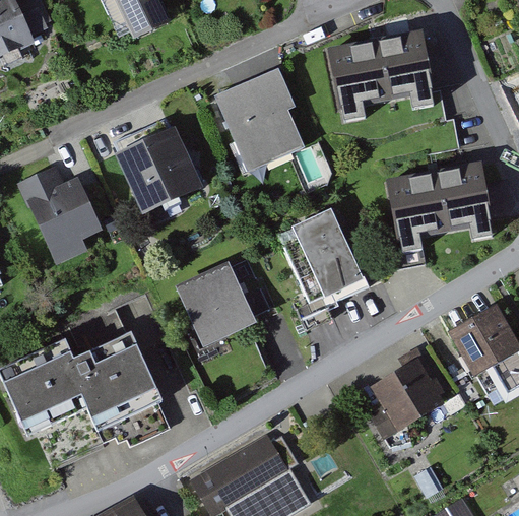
[(0,0),(0,53),(35,38),(16,0),(0,0)]
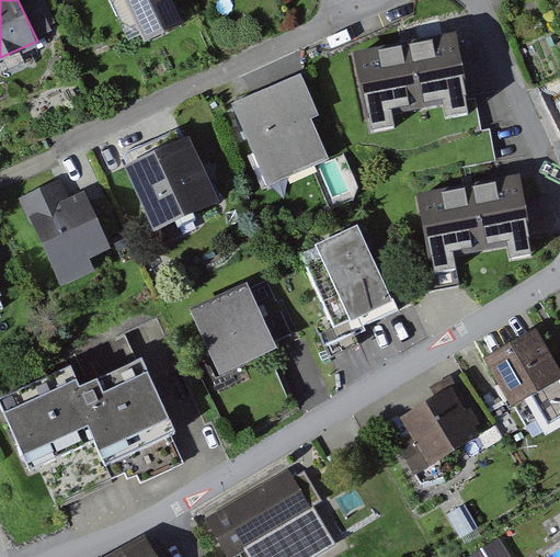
[(124,0),(144,43),(182,25),(170,0),(124,0)]
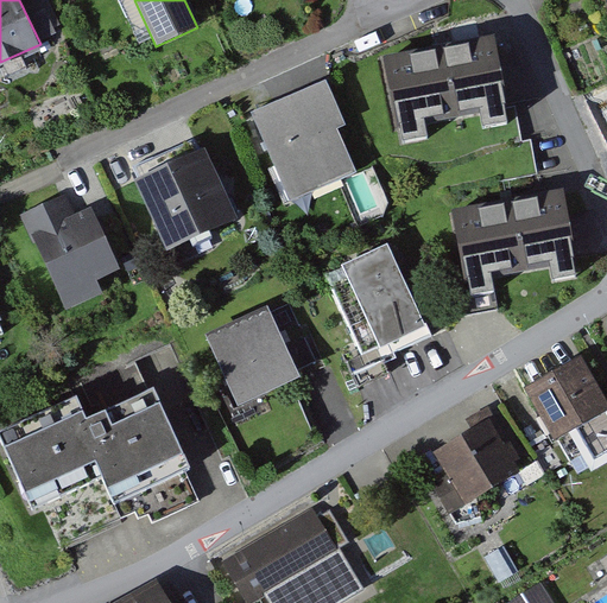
[(387,61),(398,122),(503,103),(491,40),(387,61)]
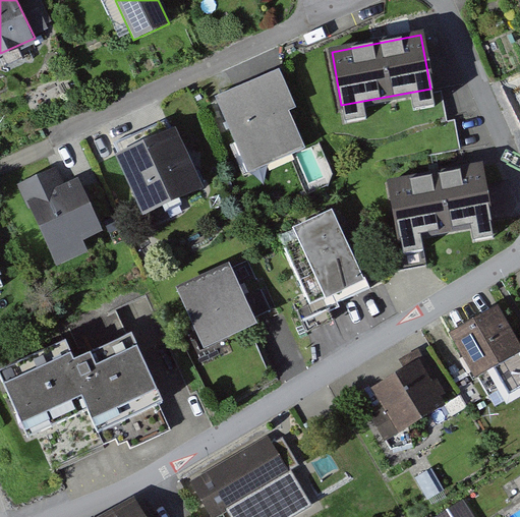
[(214,95),(248,169),(302,145),(269,70),(214,95)]
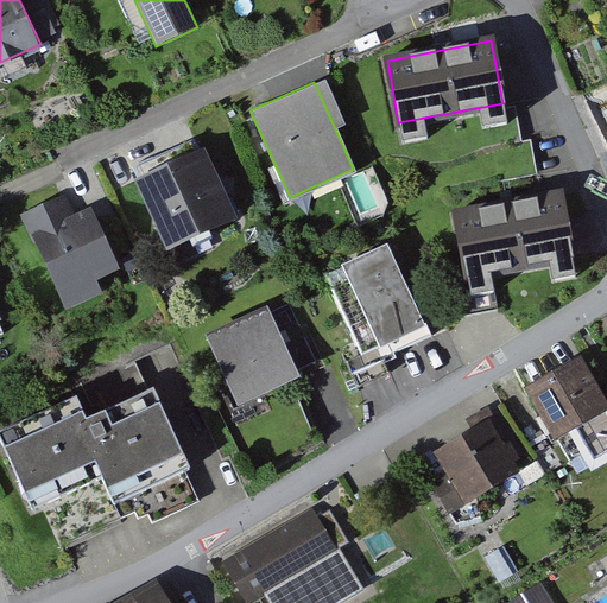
[(134,176),(166,248),(232,220),(200,147),(134,176)]
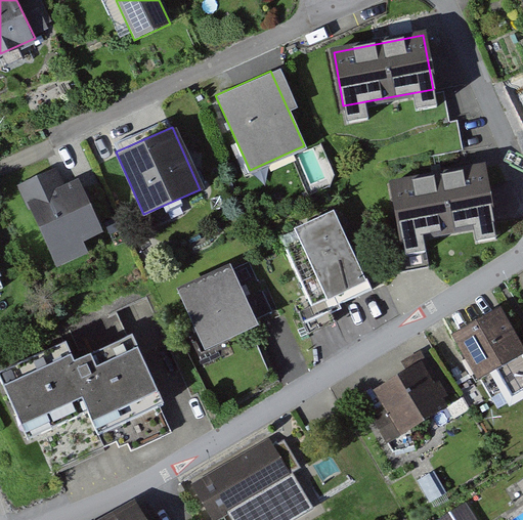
[(20,182),(57,268),(92,254),(86,240),(101,233),(77,176),(61,182),(55,168),(20,182)]
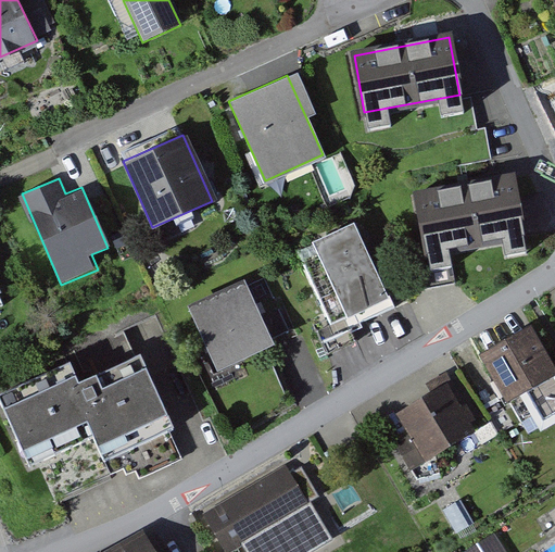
[(414,197),(426,259),(525,240),(513,179),(414,197)]
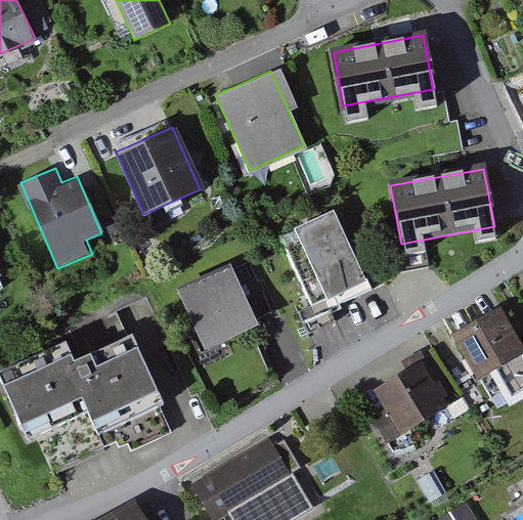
[(325,302),(364,284),(332,210),(292,228),(325,302)]
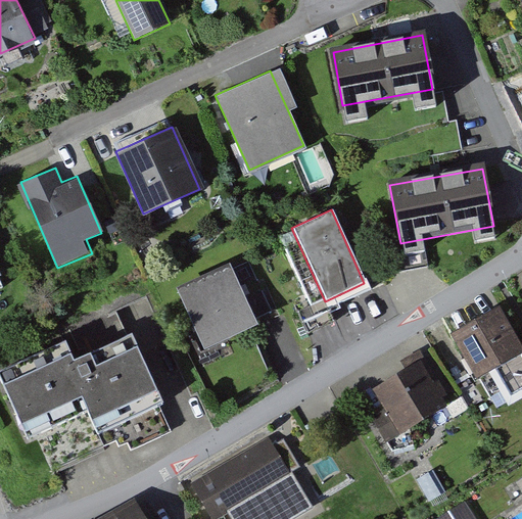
[(231,263),(176,287),(202,347),(257,323),(231,263)]
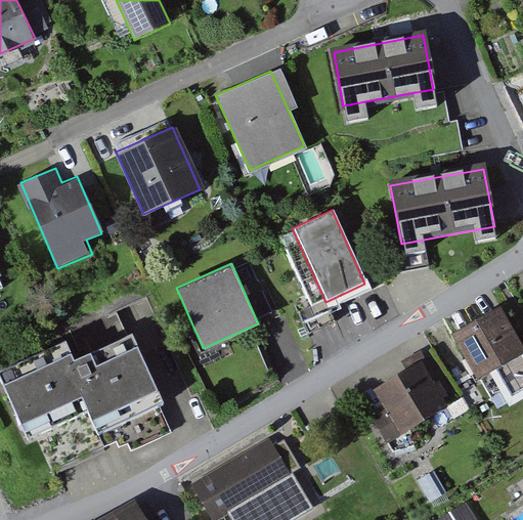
[(447,335),(475,381),(522,351),(522,347),(497,304),(447,335)]
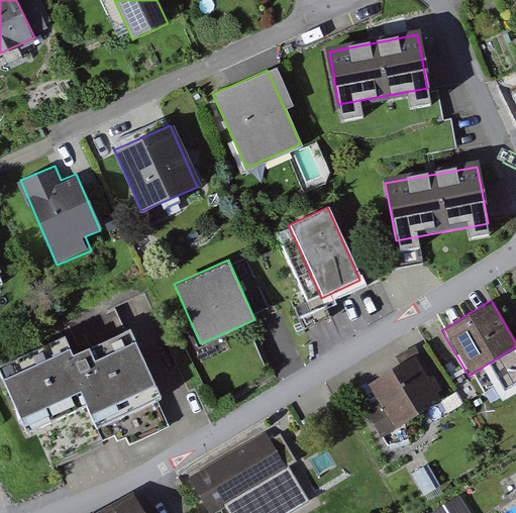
[(0,376),(26,438),(86,413),(98,442),(125,431),(129,442),(172,425),(131,329),(74,353),(66,333),(0,361),(0,376)]
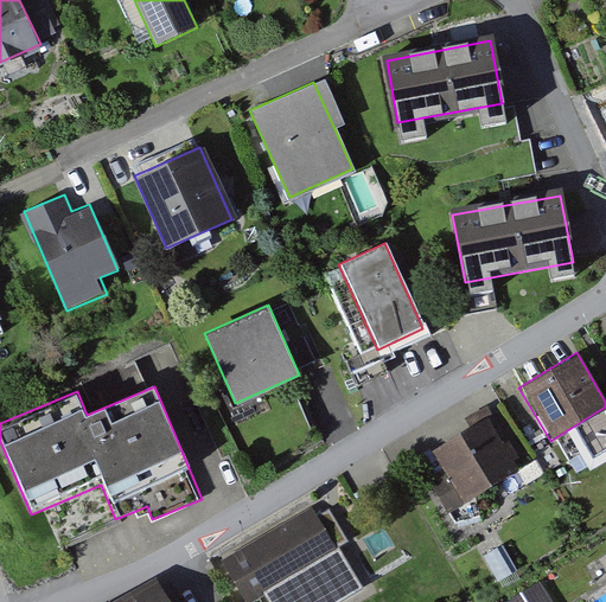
[(433,450),(465,499),(521,463),(489,414),(433,450)]
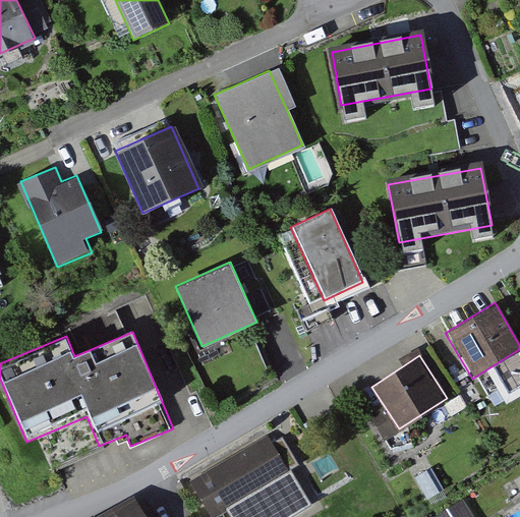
[(273,435),(191,480),(212,516),(258,491),(269,507),(302,487),(273,435)]
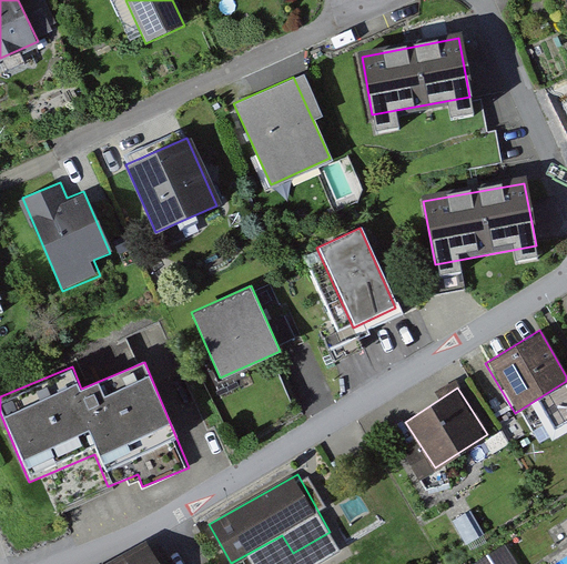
[(477,563),(520,563),(507,540),(475,559),(477,563)]
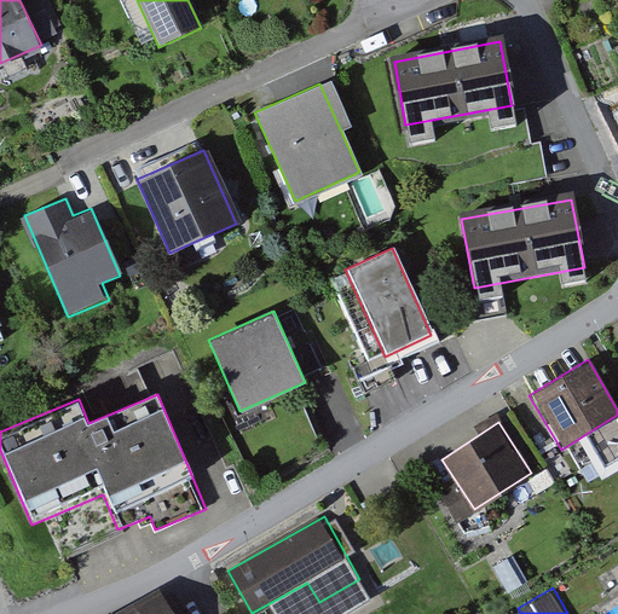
[(166,613),(155,595),(121,613),(166,613)]
